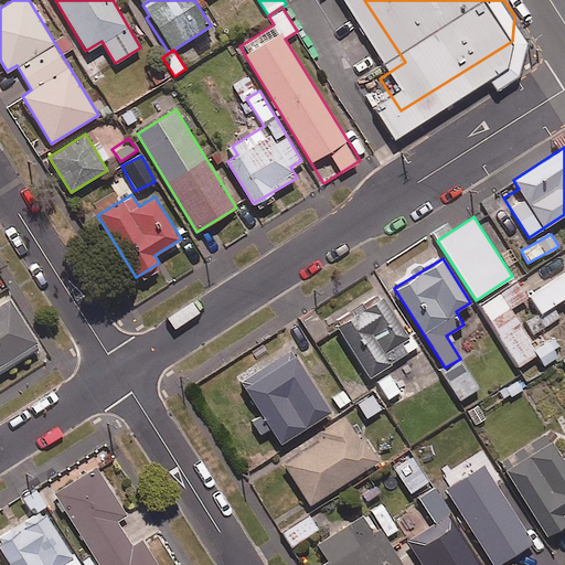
[(563,300),(564,304),(564,272),(531,294),(543,312),(563,300)]
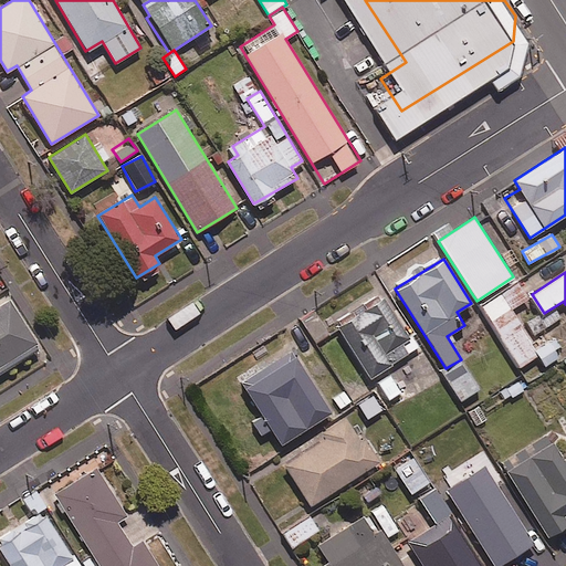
[(527,299),(519,283),(481,306),(519,367),(538,355),(511,308),(527,299)]
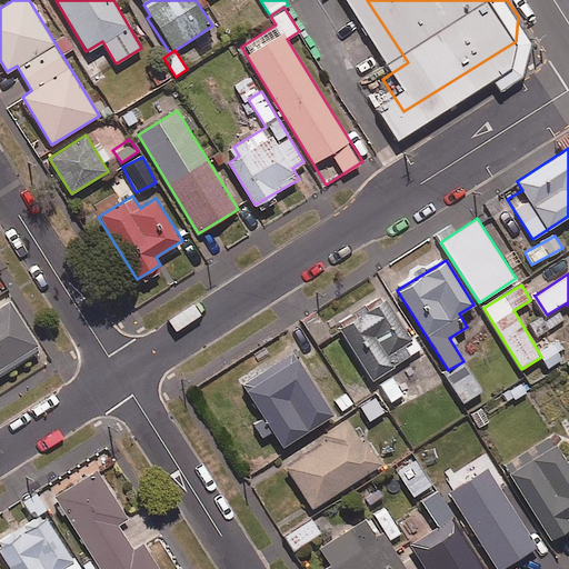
[(419,349),(385,298),(340,328),(373,379),(419,349)]
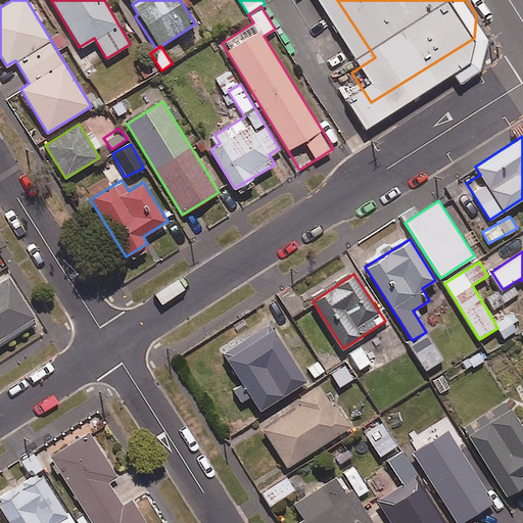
[(0,280),(0,341),(36,320),(8,276),(0,280)]
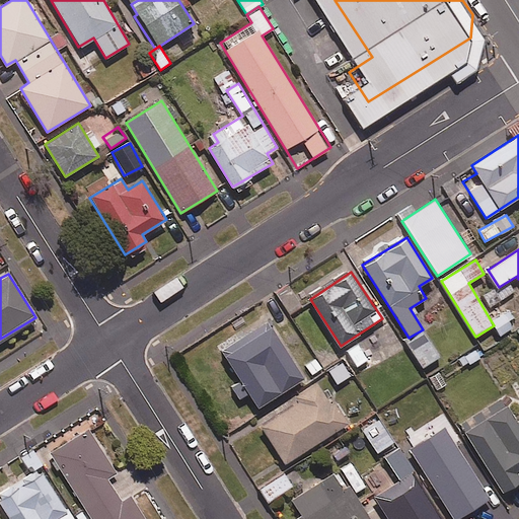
[(302,306),(290,288),(277,295),(289,314),(302,306)]
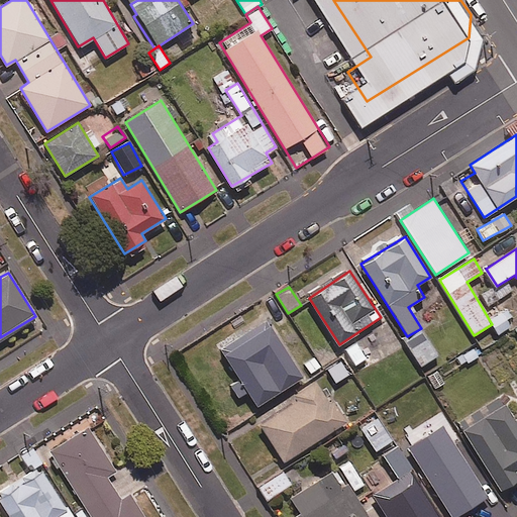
[(304,375),(266,317),(218,349),(256,407),(304,375)]
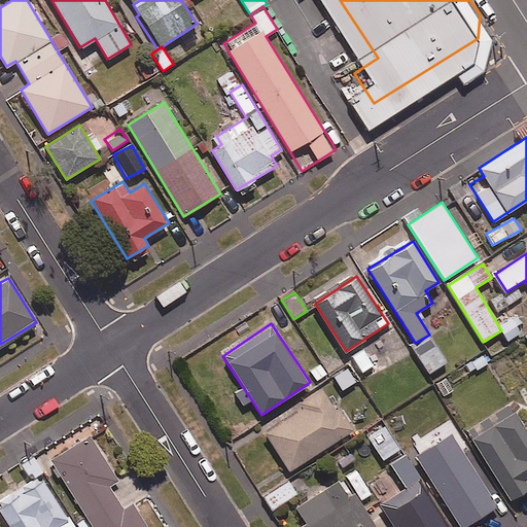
[(429,335),(415,343),(411,346),(428,373),(446,361),(429,335)]
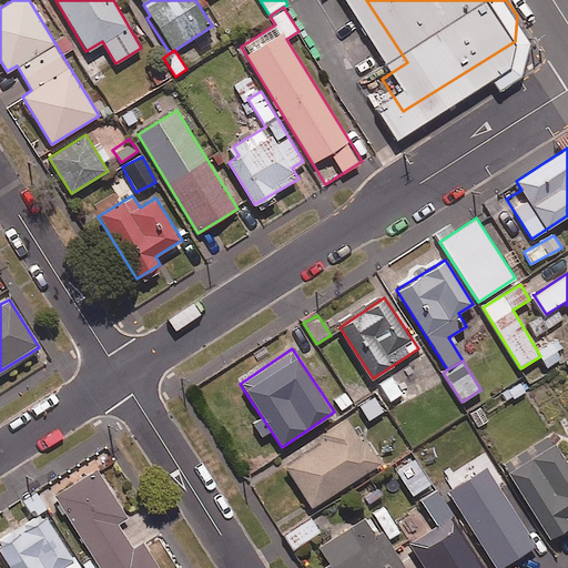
[(361,440),(346,418),(322,434),(325,439),(286,465),(313,506),(381,463),(365,438),(361,440)]
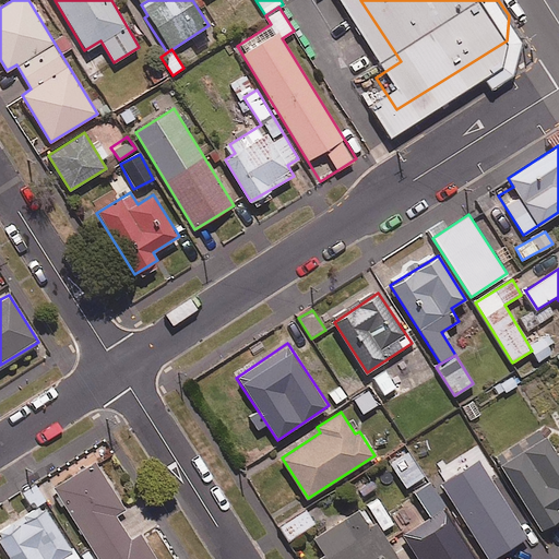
[(558,459),(540,428),(496,455),(542,530),(558,519),(558,459)]
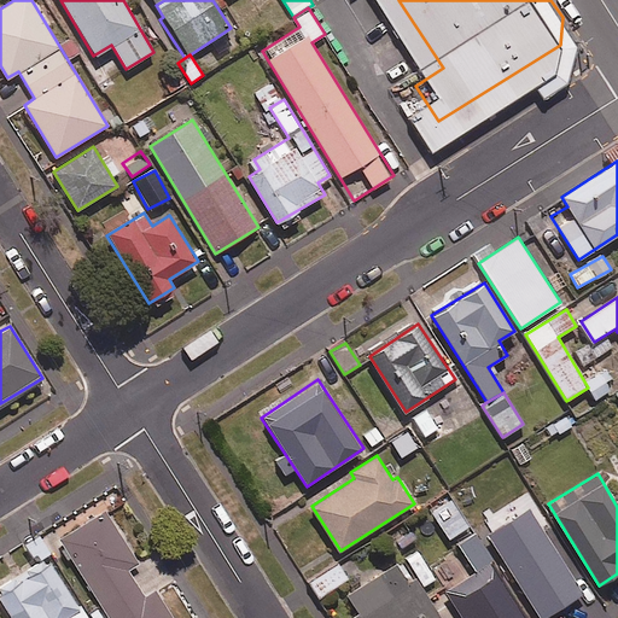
[(468,525),(452,499),(432,511),(449,538),(468,525)]
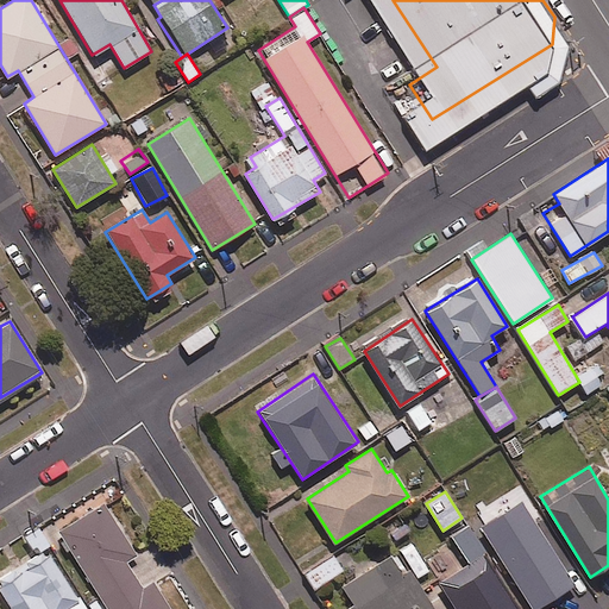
[(137,554),(105,503),(61,531),(108,608),(170,608),(154,581),(143,588),(126,562),(137,554)]
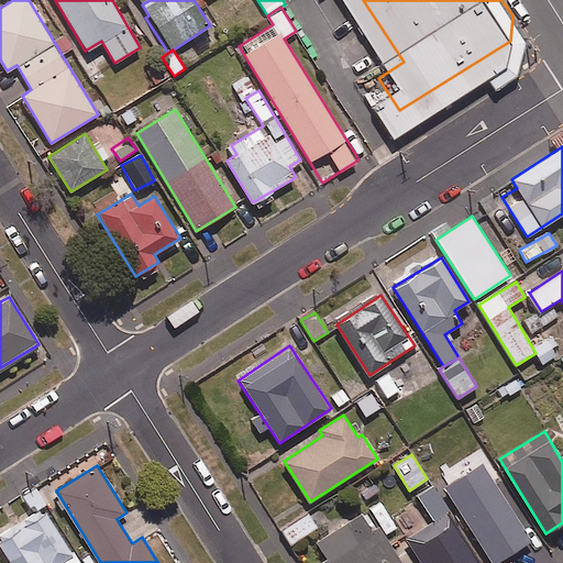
[(468,508),(449,475),(437,483),(485,562),(499,562),(533,543),(500,488),(468,508)]
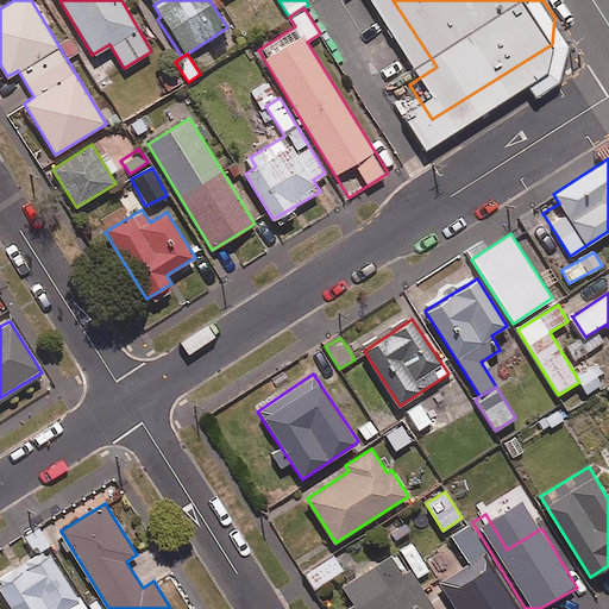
[(472,559),(463,544),(443,556),(453,572),(440,581),(456,608),(518,608),(484,553),(472,559)]
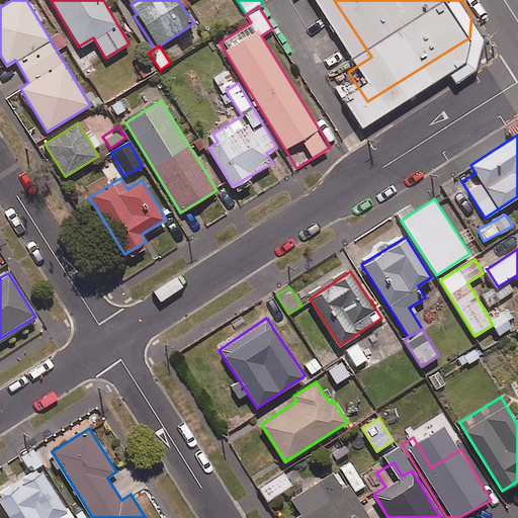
[(54,517),(67,511),(41,469),(0,494),(0,503),(9,517),(54,517)]
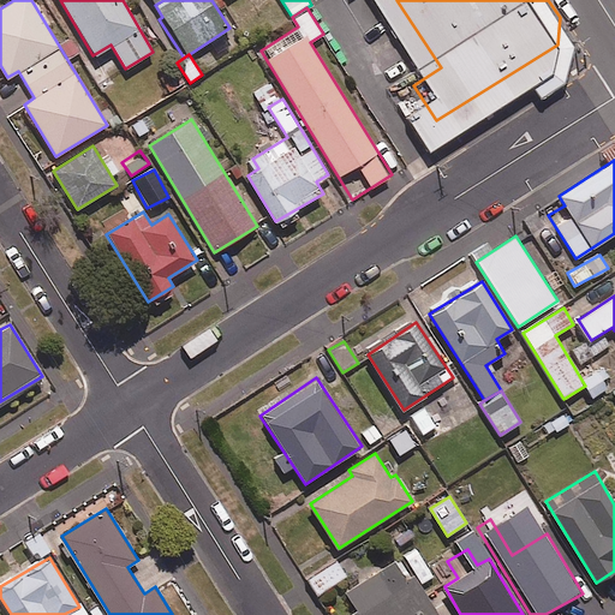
[(408,577),(398,560),(346,591),(358,611),(352,614),(439,614),(413,574),(408,577)]
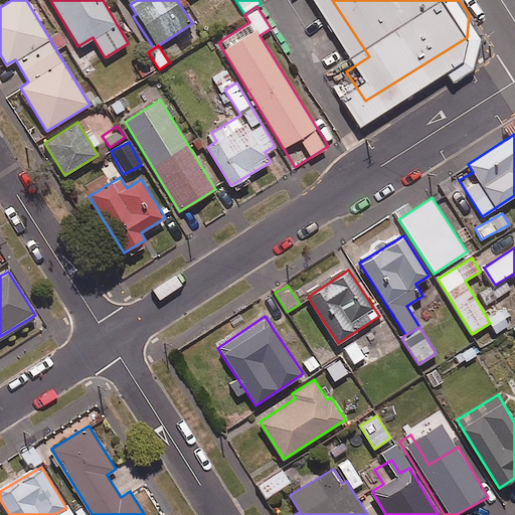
[(290,483),(282,471),(259,485),(267,497),(290,483)]
